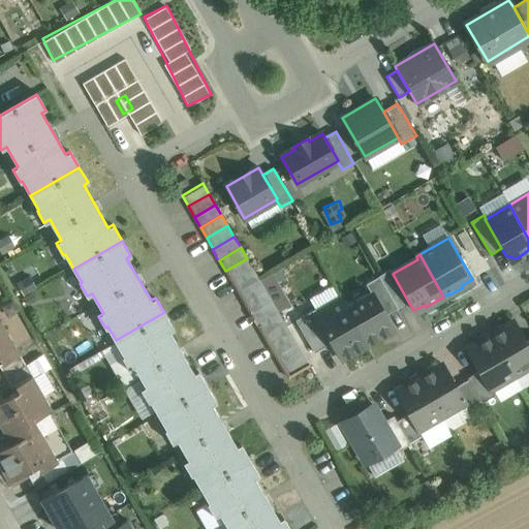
[(247,258),(225,271),(231,281),(253,269),(247,258)]
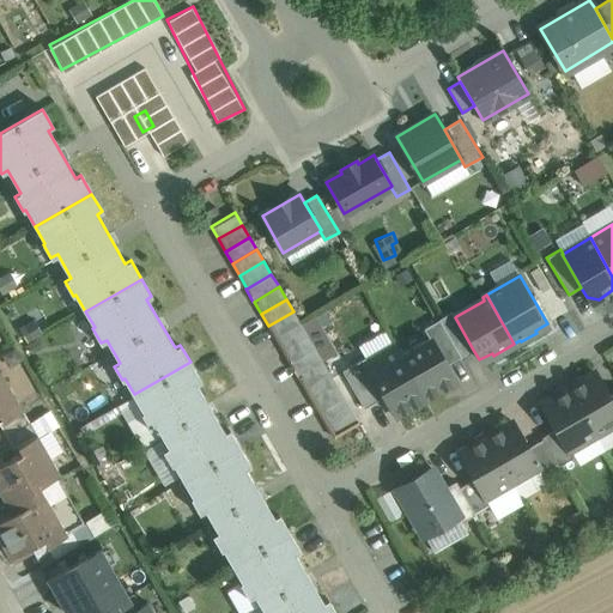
[(293,311),(268,326),(275,338),(299,323),(293,311)]
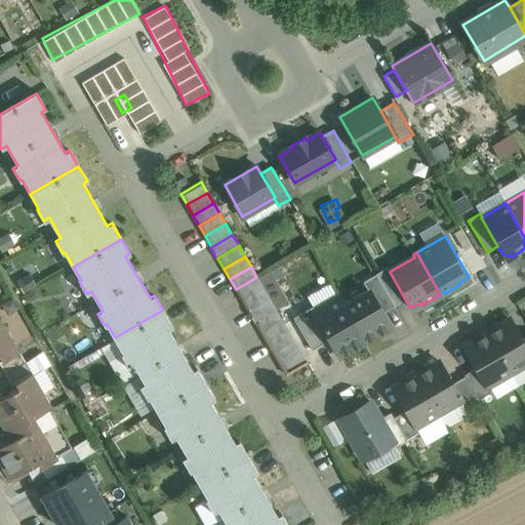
[(390,272),(391,271),(388,267),(375,273),(376,273),(394,306),(405,299),(390,272)]
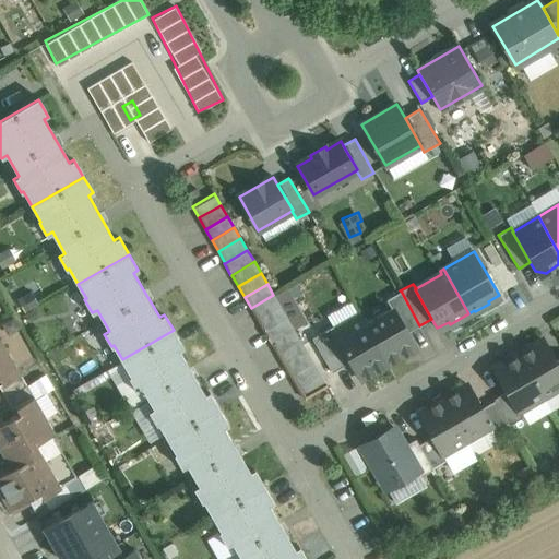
[(419,325),(401,290),(385,299),(392,311),(393,310),(407,332),(419,325)]
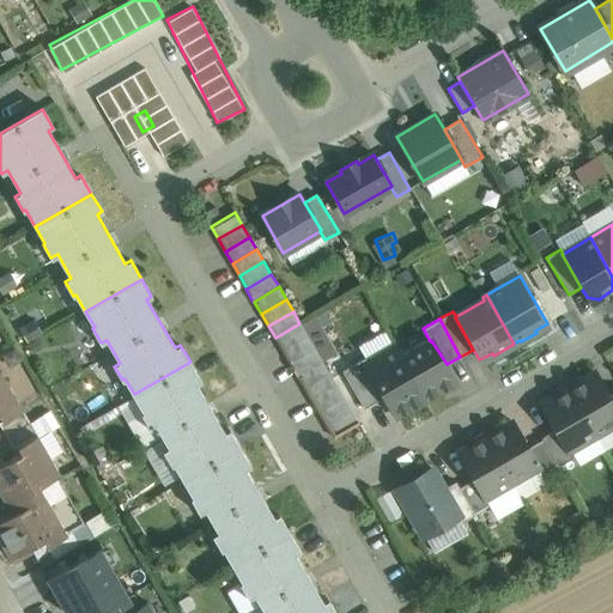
[(299,323),(275,338),(283,350),(308,335),(299,323)]
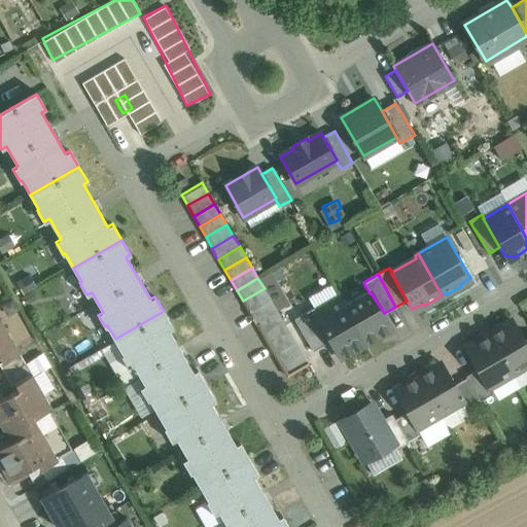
[(265,288),(243,301),(249,312),(271,300),(265,288)]
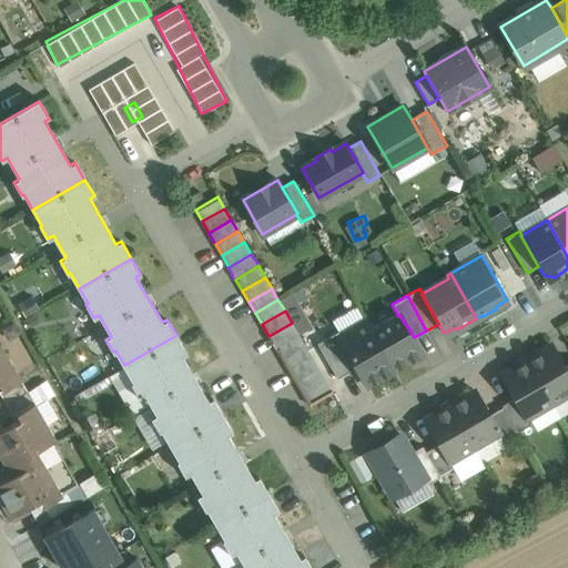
[(414,337),(399,315),(398,316),(371,332),(394,371),(423,353),(414,337)]
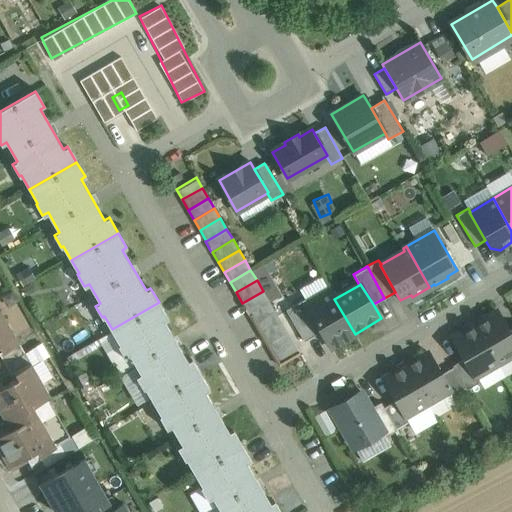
[(355,334),(334,299),(328,289),(306,302),(305,303),(321,331),(331,348),(355,334)]
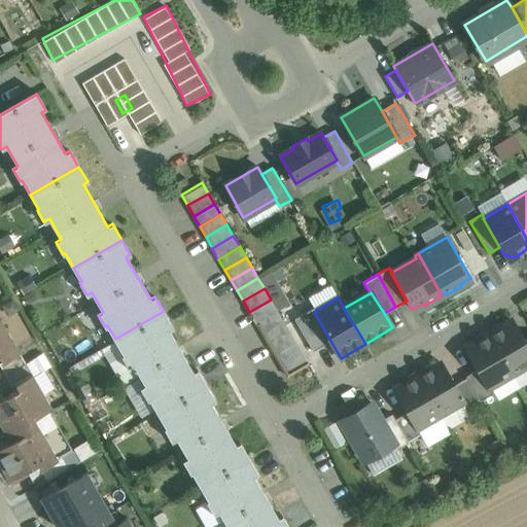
[(271,300),(249,312),(248,312),(255,323),(277,311),(271,300)]
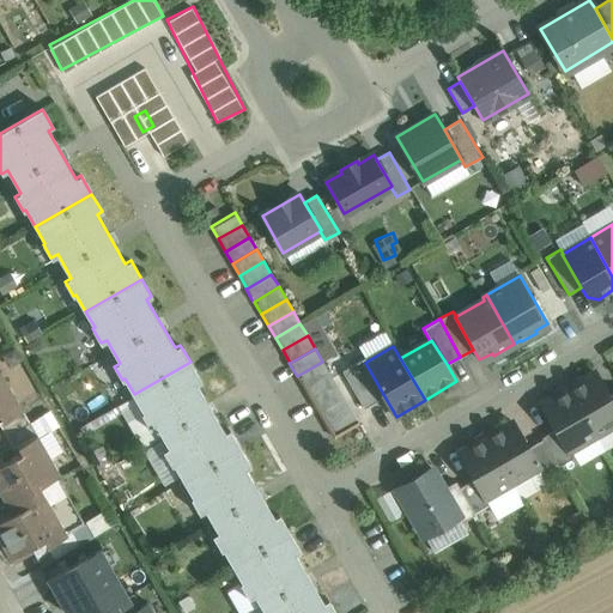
[(365,363),(366,362),(364,358),(341,371),(363,408),(384,396),(365,363)]
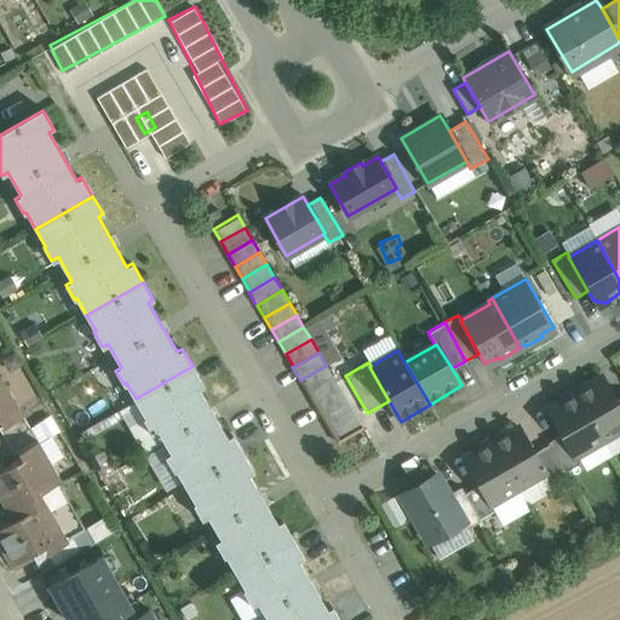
[(204,385),(193,366),(136,399),(145,415),(143,417),(153,432),(159,429),(172,452),(166,455),(174,472),(177,470),(185,484),(242,452),(233,435),(228,437),(199,388),(204,385)]
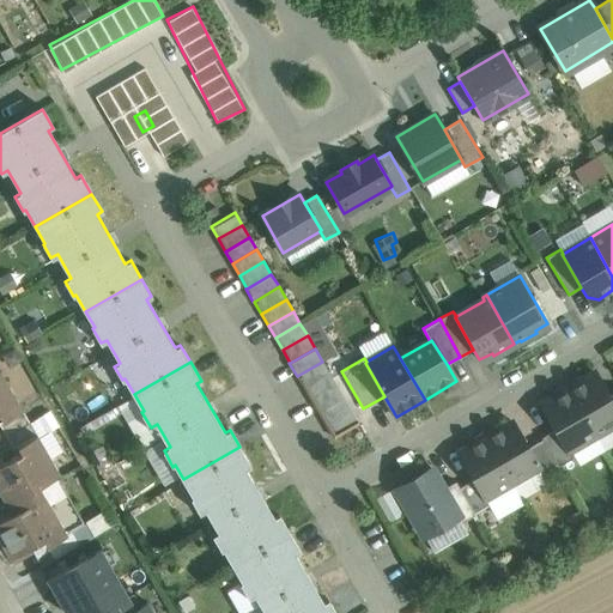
[(322,362),(297,376),(304,388),(329,374),(322,362)]
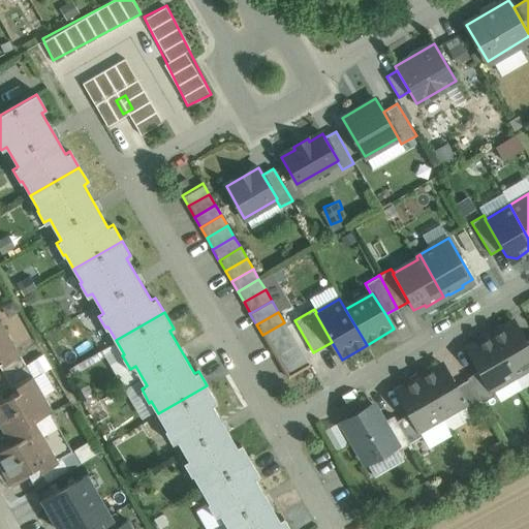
[(0,360),(1,363),(2,364),(19,353),(0,320),(0,360)]
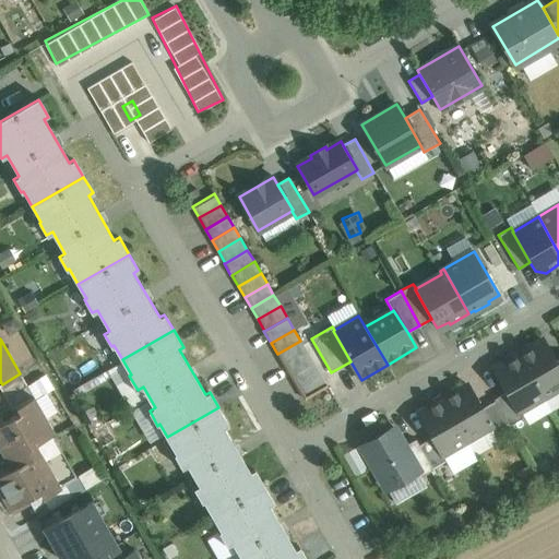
[(558,368),(556,363),(543,340),(518,354),(542,395),(558,385),(558,368)]
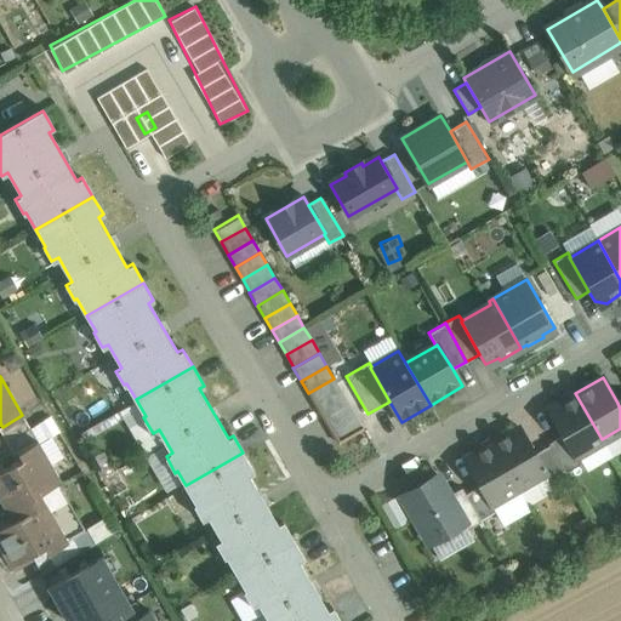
[(334,379),(308,393),(315,405),(341,391),(334,379)]
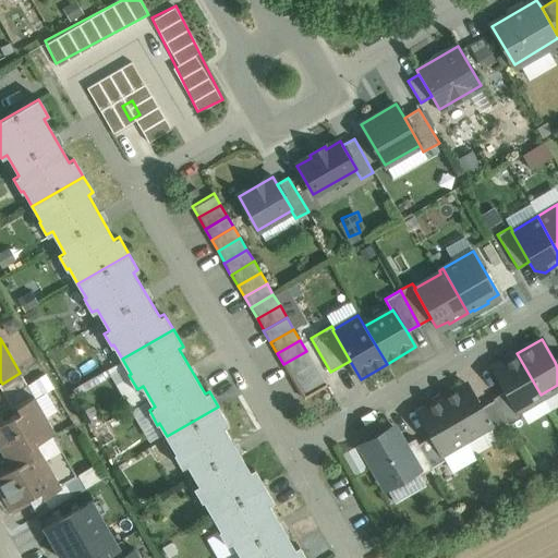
[(306,351),(283,364),(290,375),(313,362),(306,351)]
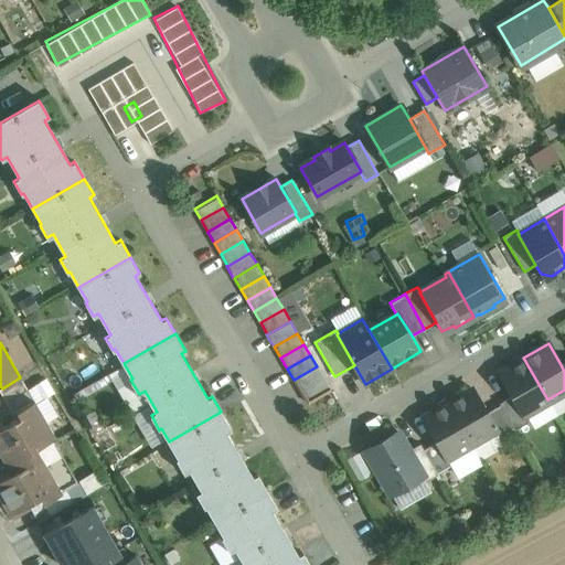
[(523,358),(499,372),(512,395),(523,414),(547,400),(523,358)]
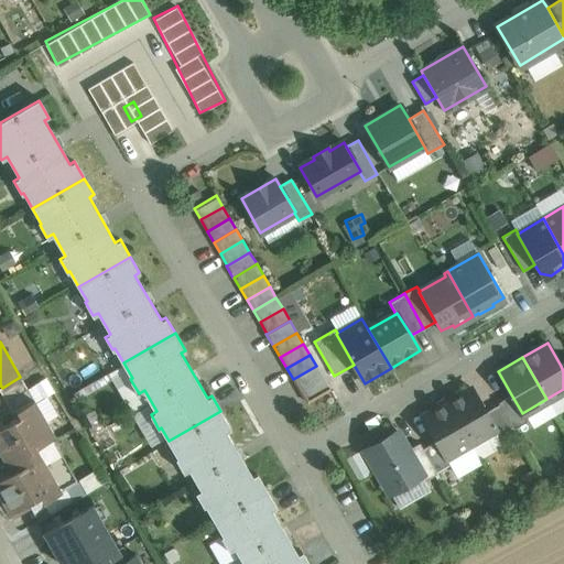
[(316,366),(293,379),(300,391),(323,378),(316,366)]
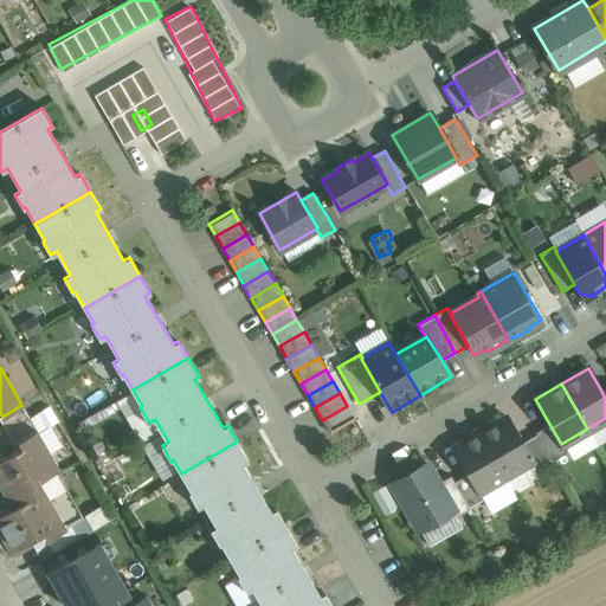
[(21,405),(2,417),(1,416),(0,417),(0,420),(6,431),(28,417),(21,405)]
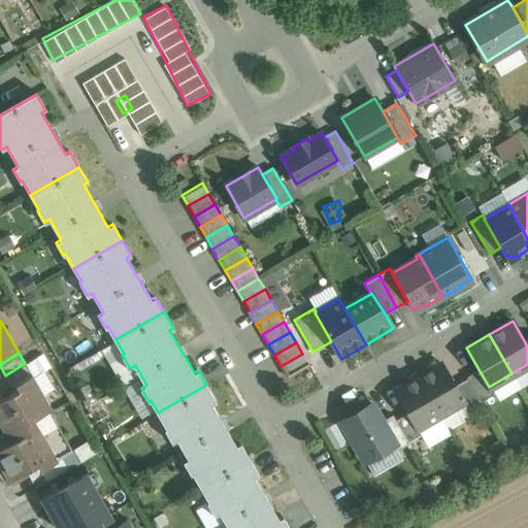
[(302,354),(281,366),(287,376),(308,364),(302,354)]
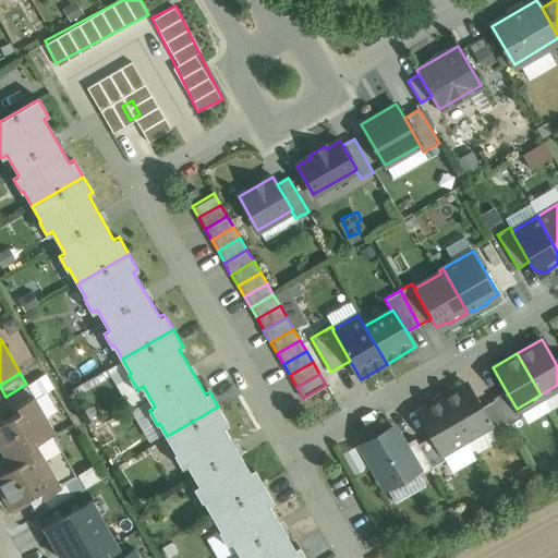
[(465,383),(441,398),(465,438),(489,425),(480,408),(465,383)]
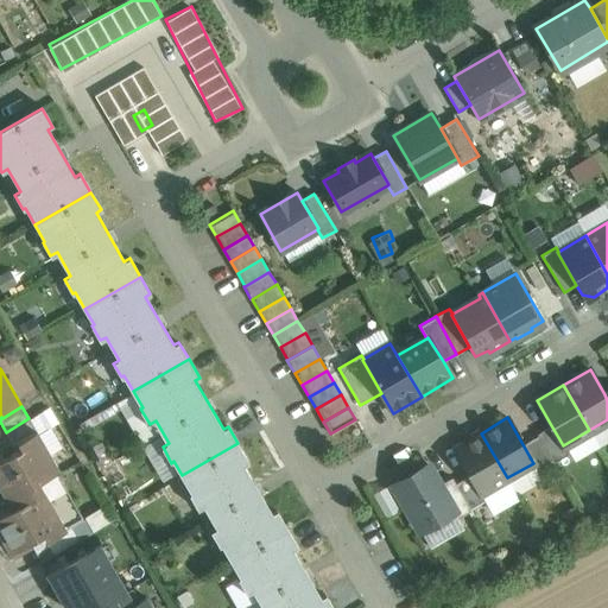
[(29,418),(6,432),(13,444),(17,442),(16,442),(36,431),(29,418)]
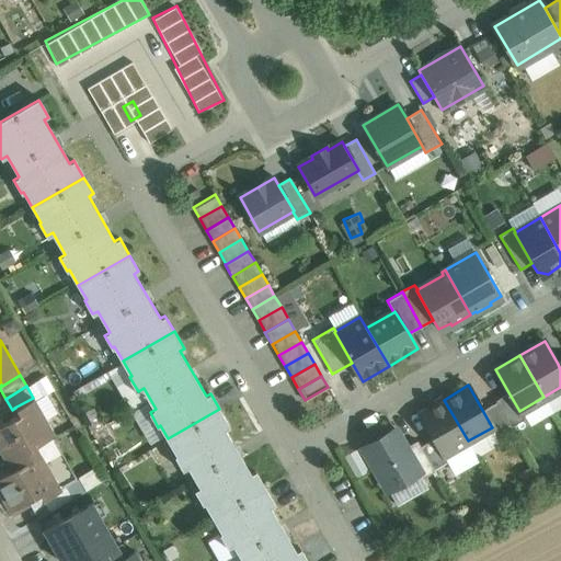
[(519,411),(508,392),(494,400),(510,425),(510,426),(524,419),(519,411)]
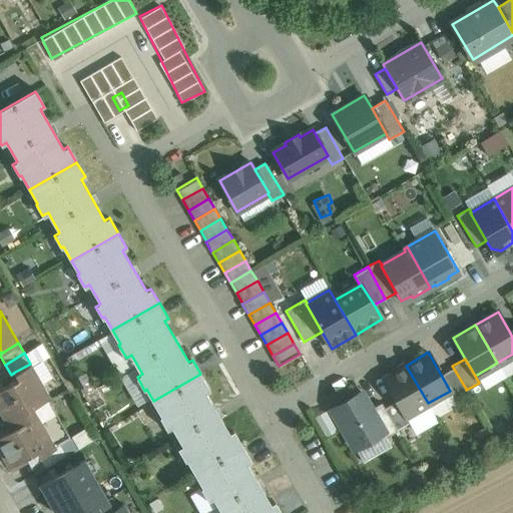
[(55,448),(32,407),(49,397),(30,364),(14,373),(17,379),(0,388),(0,413),(9,429),(0,434),(0,453),(8,467),(35,452),(39,457),(55,448)]
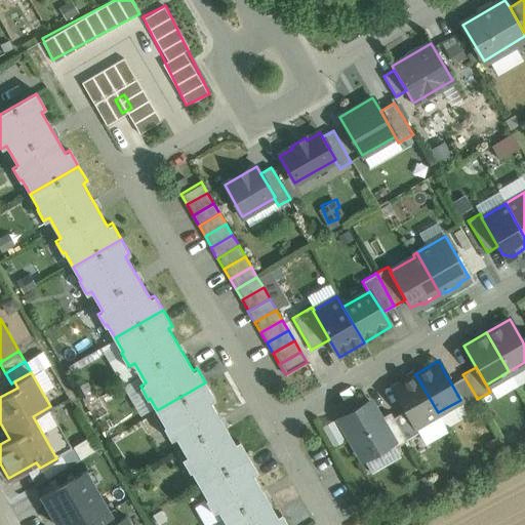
[(415,374),(392,388),(405,410),(414,427),(415,426),(438,412),(415,374)]
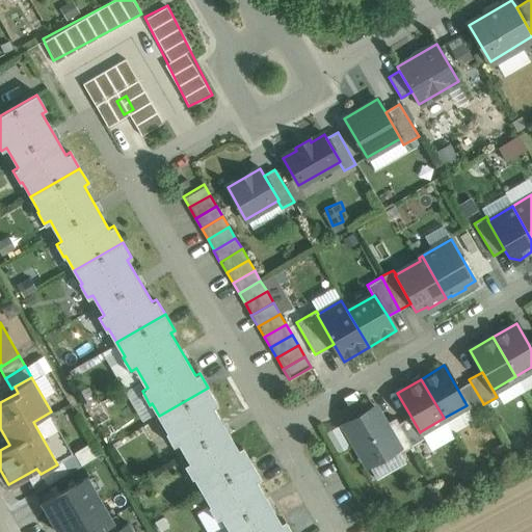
[(470,381),(457,389),(467,405),(470,410),(483,403),(470,381)]
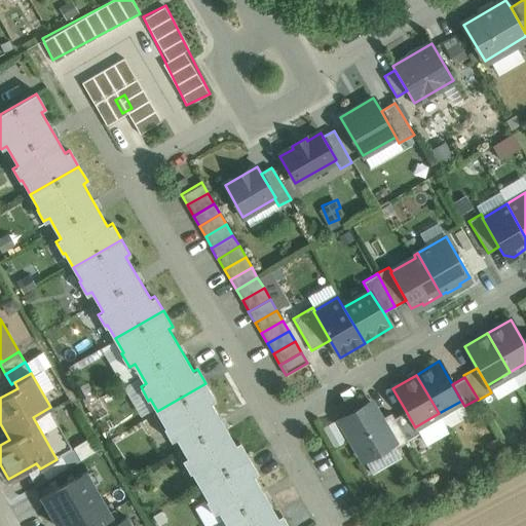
[(215,400),(205,383),(157,411),(164,422),(162,423),(172,439),(177,436),(188,456),(183,459),(190,472),(193,470),(202,486),(250,458),(240,442),(235,445),(211,402),(215,400)]
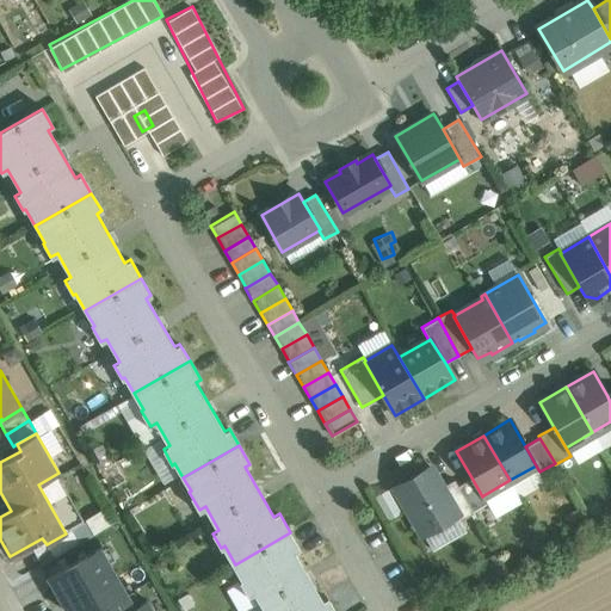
[(442,487),(430,467),(394,487),(421,535),(456,514),(457,513),(442,487)]
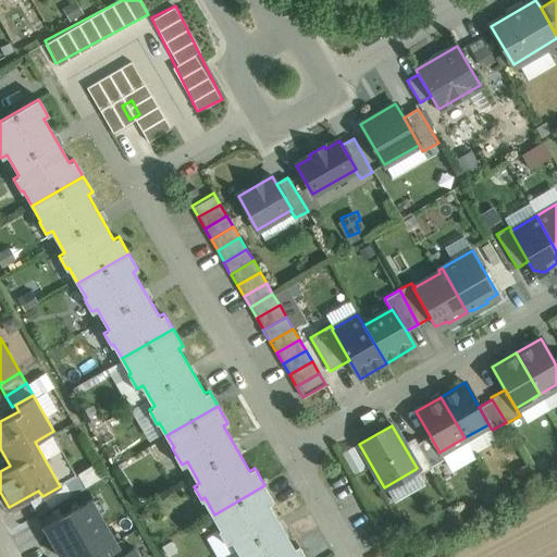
[(430,435),(417,443),(430,466),(431,466),(444,457),(441,452),(440,453),(430,435)]
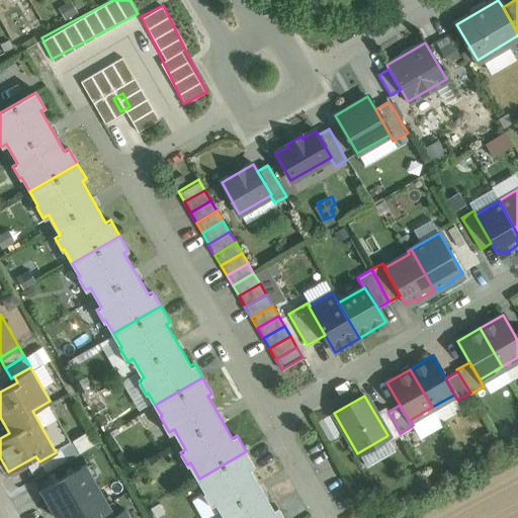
[(387,412),(384,407),(374,413),(387,435),(386,436),(390,441),(402,434),(401,433),(400,433),(387,412)]
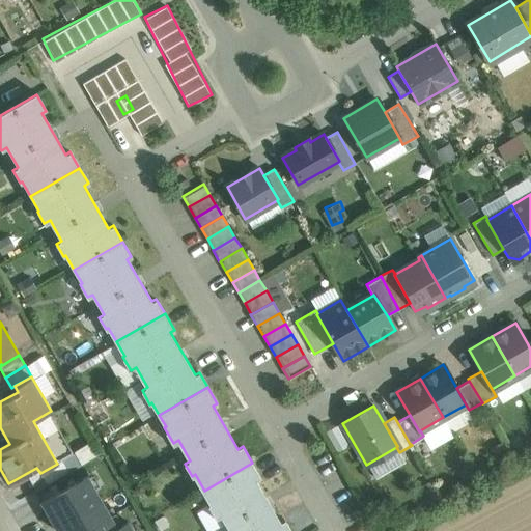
[(260,476),(252,463),(204,491),(212,503),(208,504),(217,518),(222,514),(231,530),(291,530),(285,519),(280,522),(255,479),(260,476)]
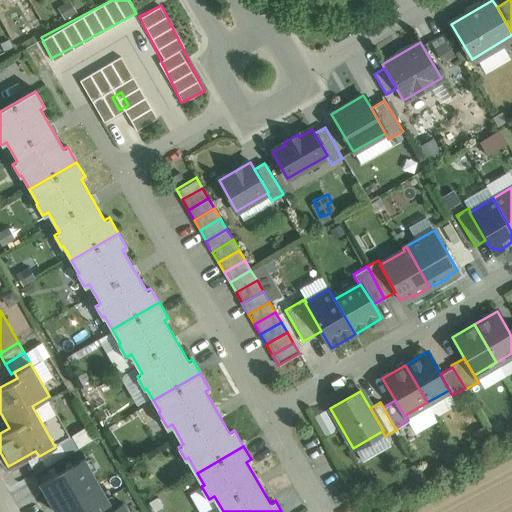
[(123,511),(91,455),(51,479),(70,511),(123,511)]
